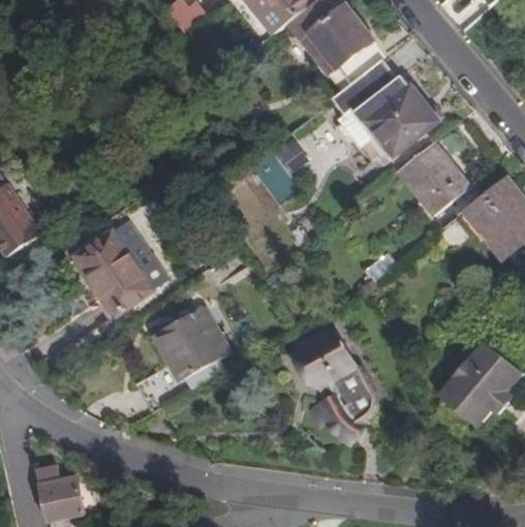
[(205,16),(192,0),(175,0),(165,8),(185,32),(205,16)]
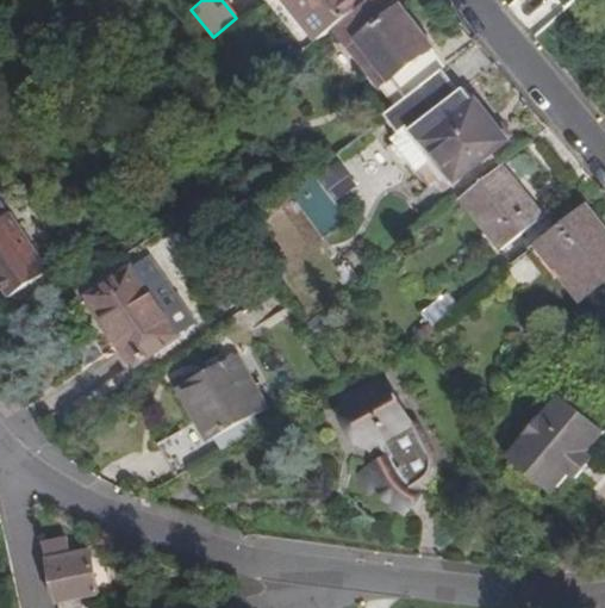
[(343,19),(366,1),(365,0),(286,0),(318,39),(343,19)]
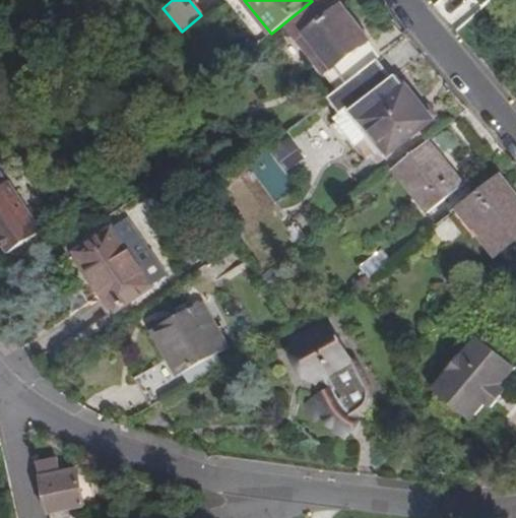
[(313,0),(312,1),(293,16),(331,67),(367,39),(337,0),(313,0)]
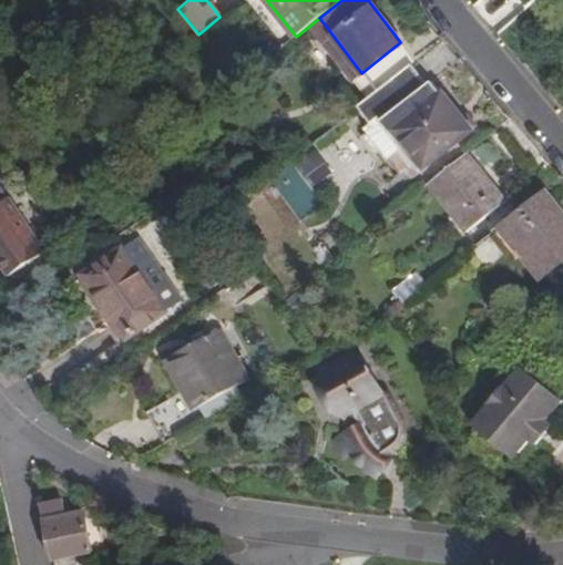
[(471,130),(430,80),(427,82),(412,62),(358,105),(374,124),(381,119),(422,168),(471,130)]
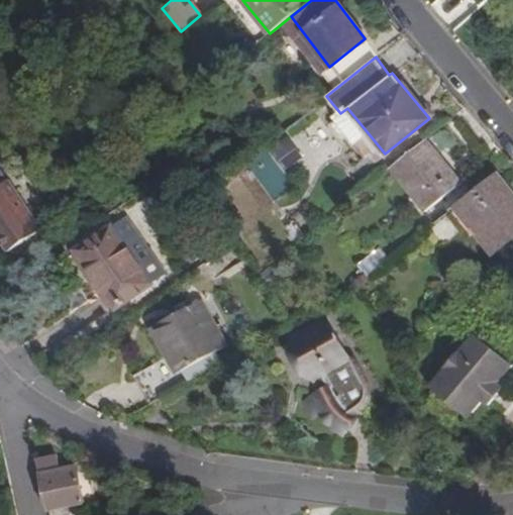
[(284,133),(268,145),(284,168),(301,156),(284,133)]
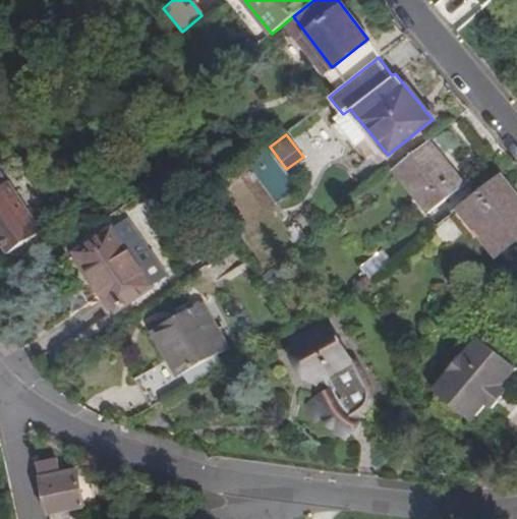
[(461,183),(426,139),(390,168),(425,212),(461,183)]
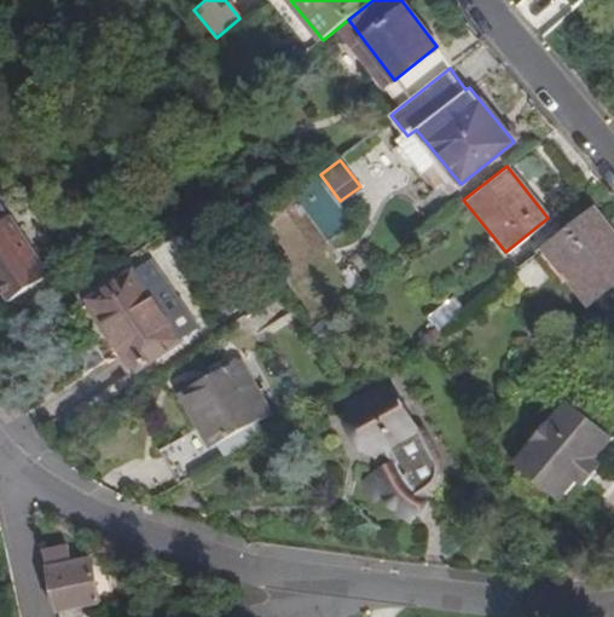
[(322,238),(349,220),(317,173),(290,192),(322,238)]
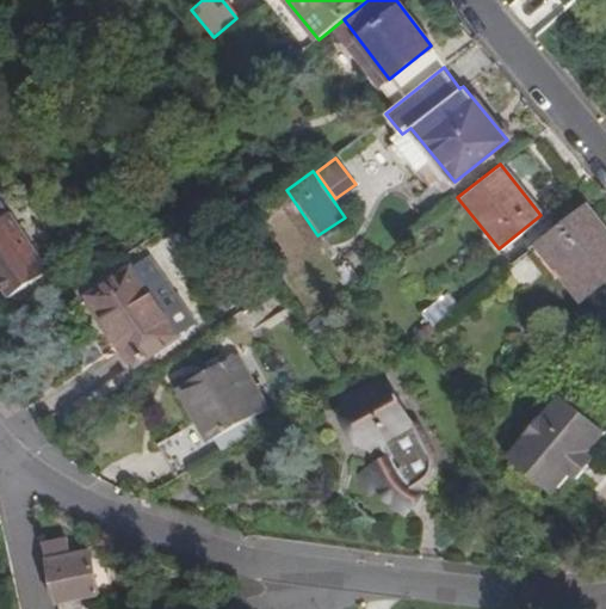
[(605,277),(605,238),(580,207),(537,240),(583,296),(605,277)]
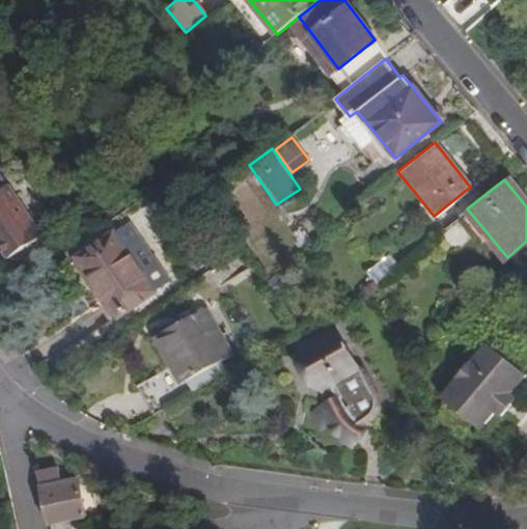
[(0,202),(12,194),(6,185),(0,189),(0,202)]
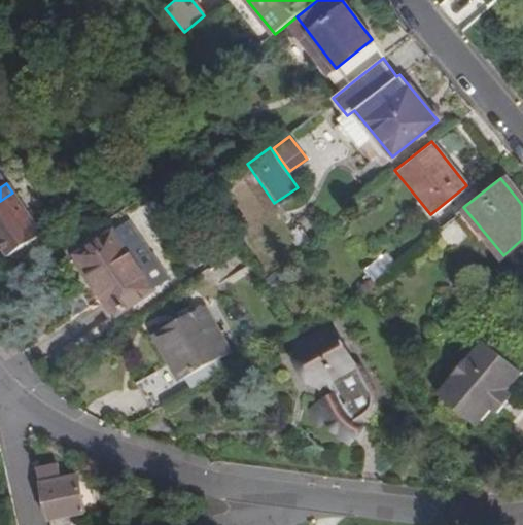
[(0,226),(25,210),(12,193),(0,201),(0,226)]
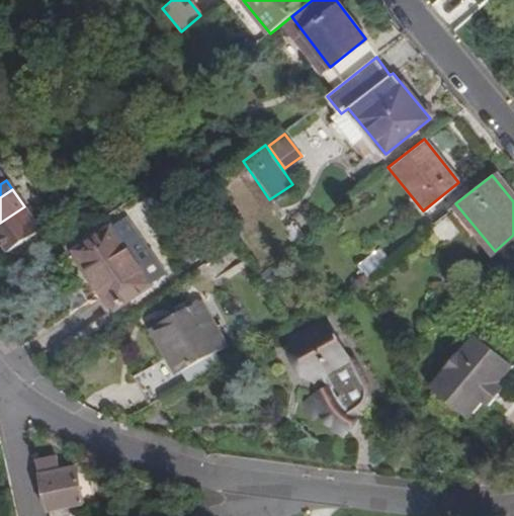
[(0,241),(32,218),(24,206),(0,223),(0,241)]
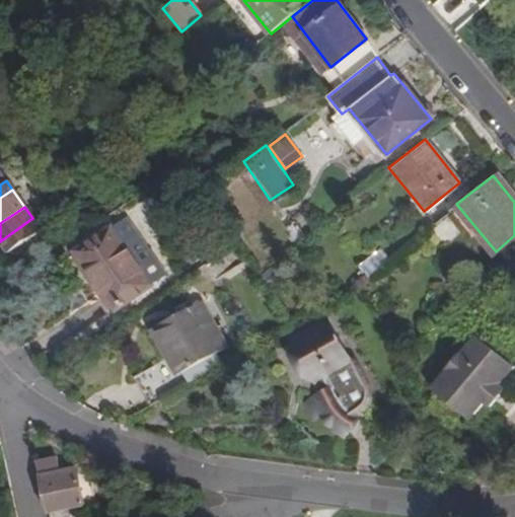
[(0,257),(7,253),(41,230),(32,218),(0,241),(0,257)]
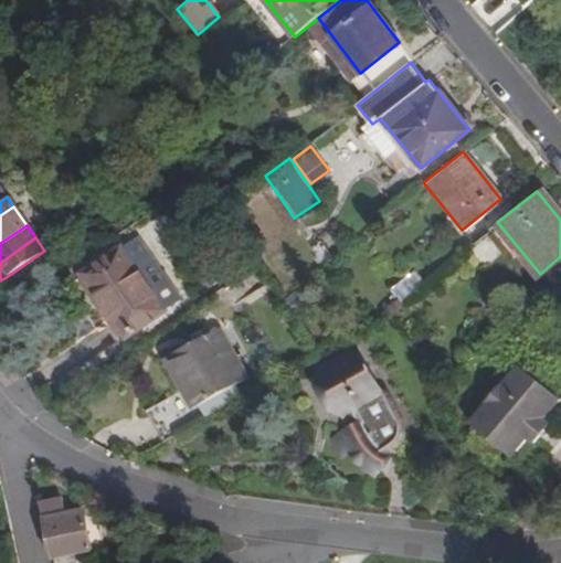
[(163,311),(119,246),(82,273),(125,337),(163,311)]
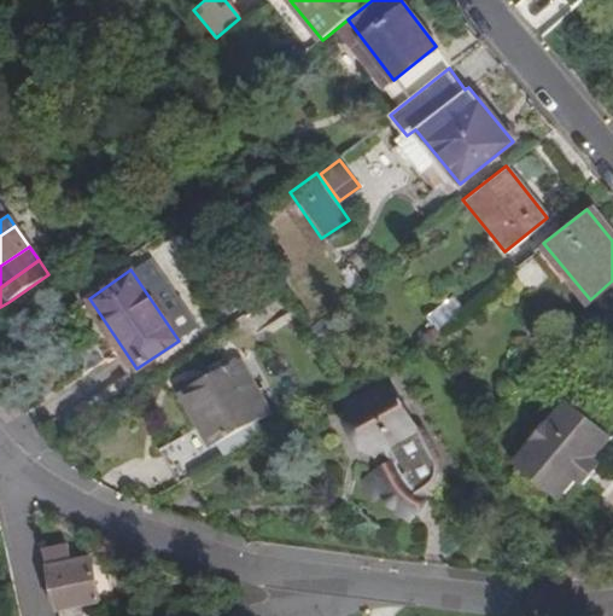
[(461,312),(450,296),(426,315),(438,331),(461,312)]
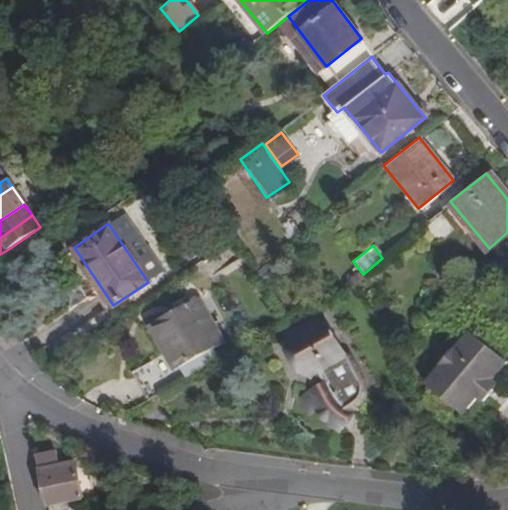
[(153,322),(179,367),(221,343),(196,297),(153,322)]
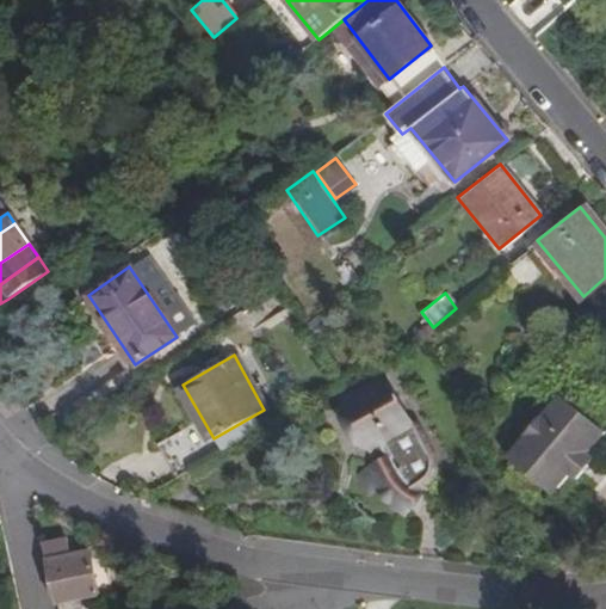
[(382,461),(395,453),(388,441),(410,428),(384,376),(344,400),(371,450),(375,449),(382,461)]
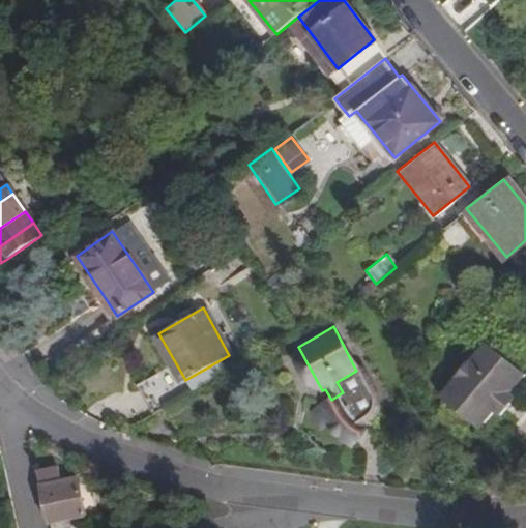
[(185,380),(158,333),(151,339),(167,365),(178,384),(185,380)]
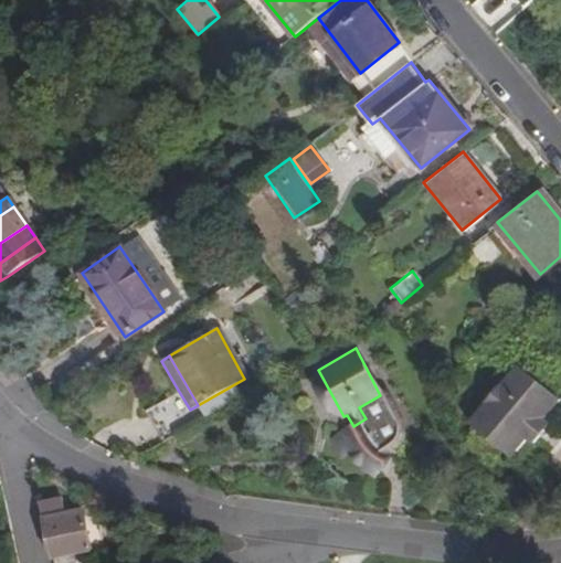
[(538,416),(554,397),(515,363),(466,420),(506,454),(521,437),(527,442),(544,423),(538,416)]
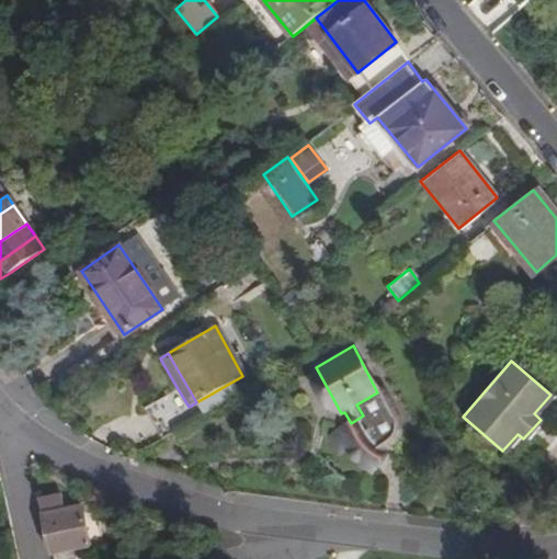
[(175,429),(194,418),(189,407),(177,387),(145,407),(162,436),(175,429)]
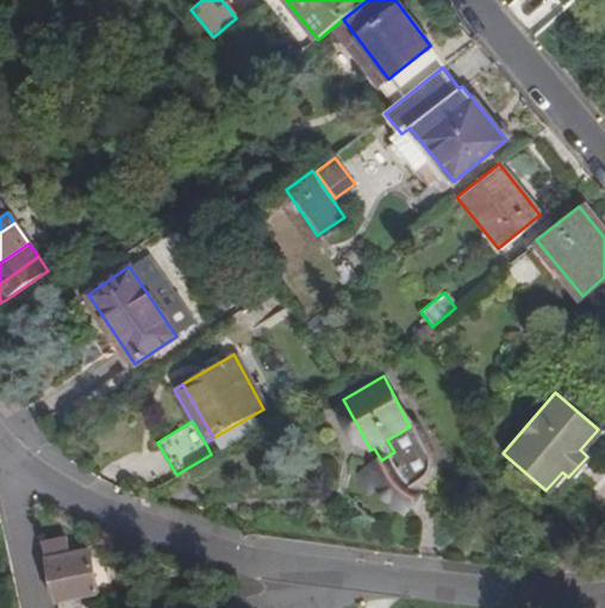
[(394,452),(381,460),(356,473),(367,492),(376,488),(381,496),(405,509),(420,483),(404,465),(395,451),(394,452)]
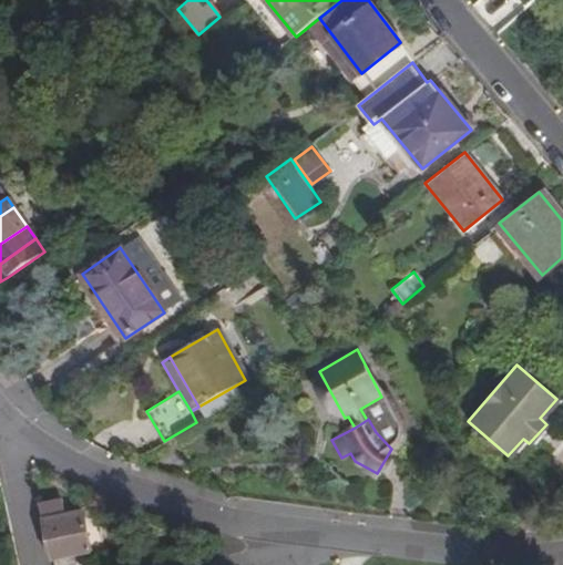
[(562,437),(559,433),(539,456),(562,476),(562,437)]
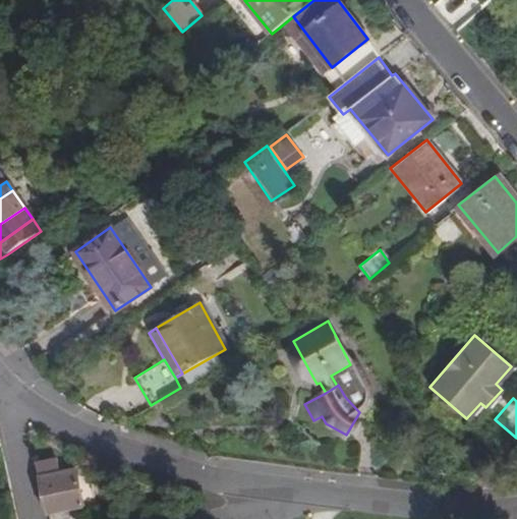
[(75,470),(40,477),(47,515),(83,507),(75,470)]
